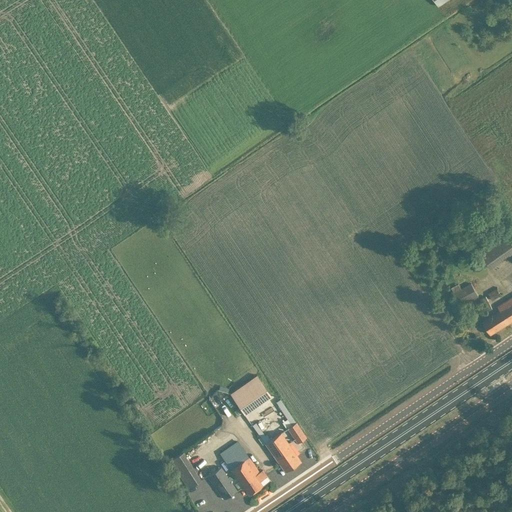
[(478,251),(490,268),(511,253),(511,244),(504,233),(478,251)]
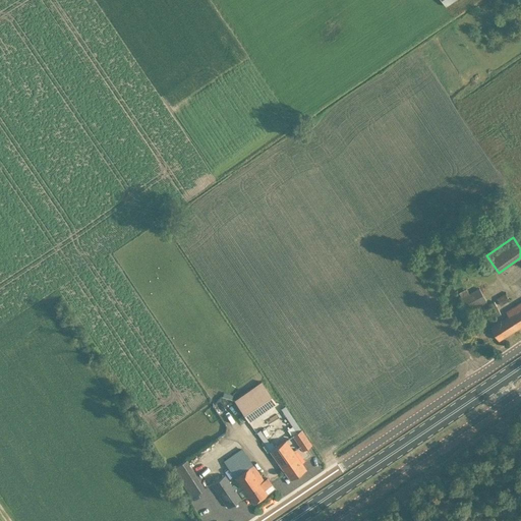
[(460,292),(470,310),(487,301),(479,287),(469,293),(467,288),(460,292)]
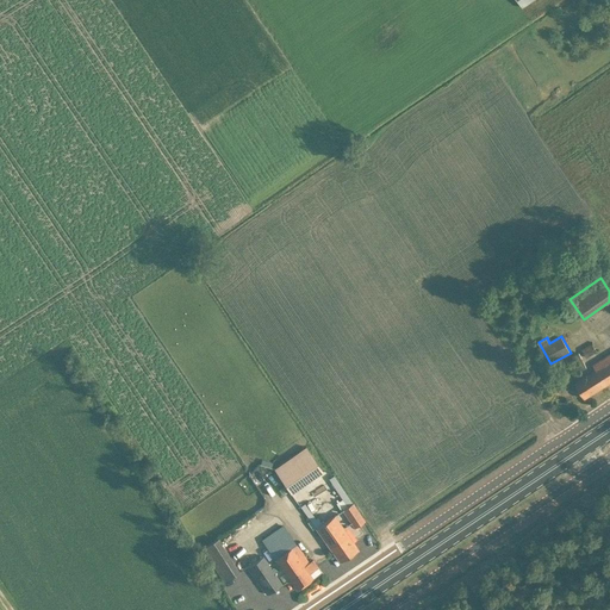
[(591,343),(582,349),(586,358),(597,352),(591,343)]
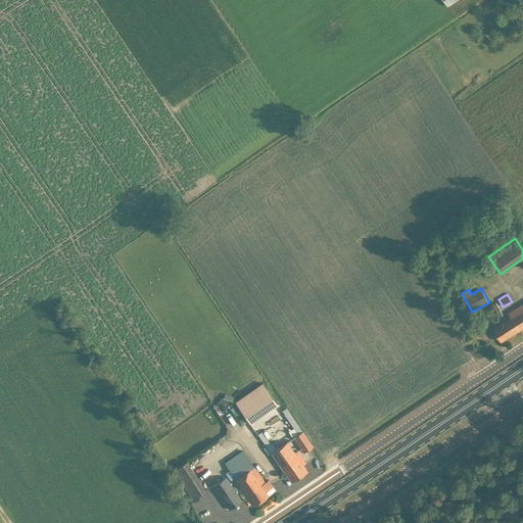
[(493,328),(502,341),(522,327),(522,303),(509,313),(512,317),(493,328)]
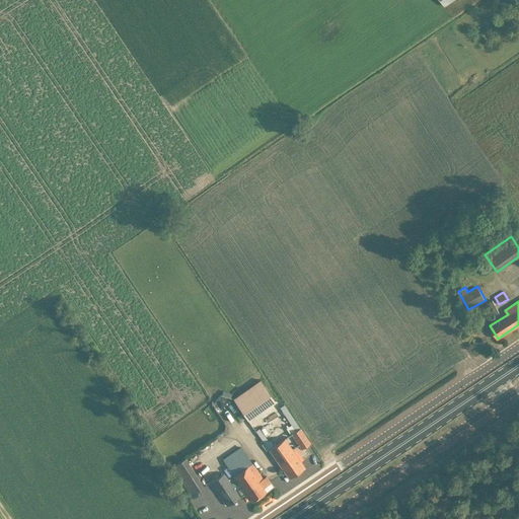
[(275,400),(260,379),(233,398),(247,420),(275,400)]
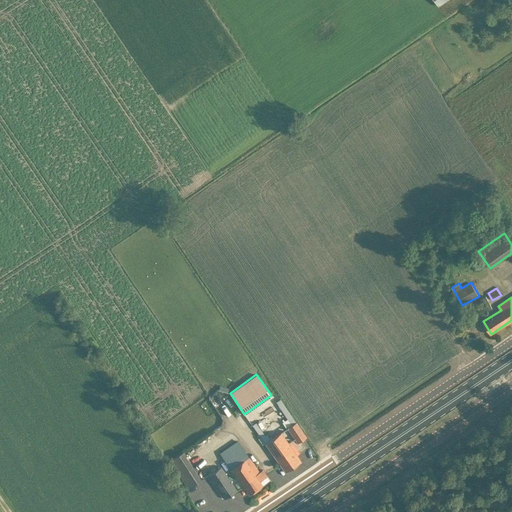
[(238,408),(233,411),(237,416),(242,412),(238,408)]
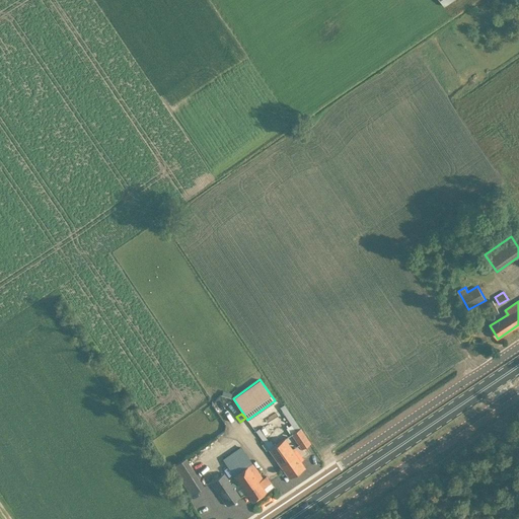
[(292,434),(302,449),(310,443),(300,428),(292,434)]
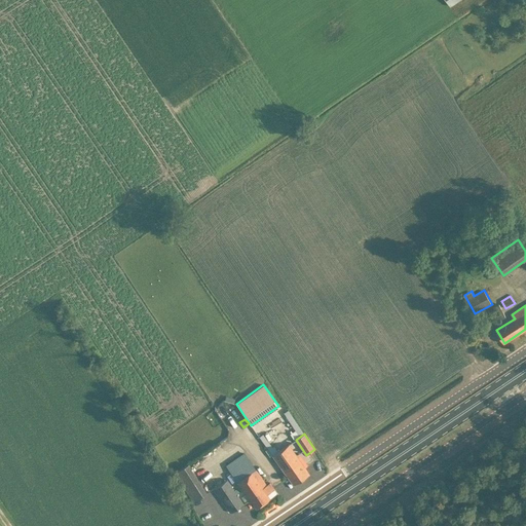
[(287,476),(293,484),(309,474),(303,465),(289,445),(272,456),(287,476)]
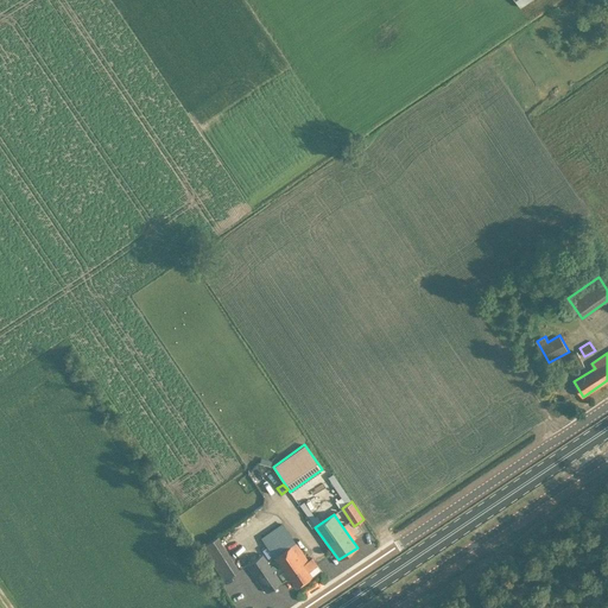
[(263,538),(296,587),(311,576),(309,571),(317,565),(311,558),(308,561),(283,524),(263,538)]
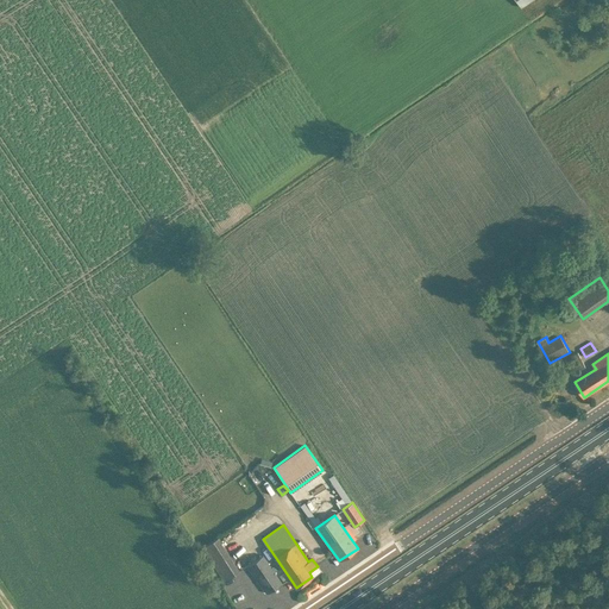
[(201,547),(224,581),(239,571),(217,538),(201,547)]
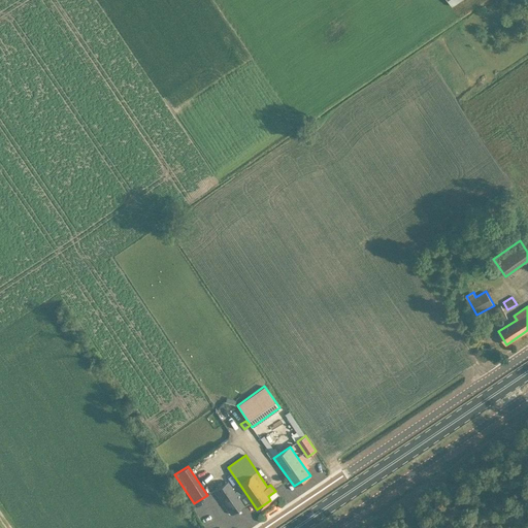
[(226,506),(232,515),(244,505),(238,497),(228,482),(215,490),(226,506)]
